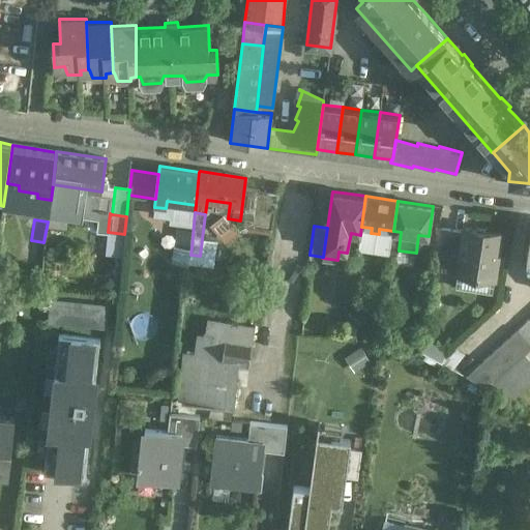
[(464,232),(439,228),(435,257),(460,260),(464,232)]
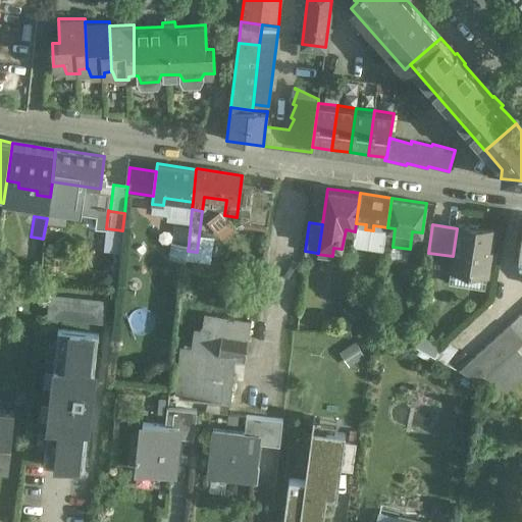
[(493,229),(458,224),(457,228),(453,256),(451,268),(486,274),(493,229)]
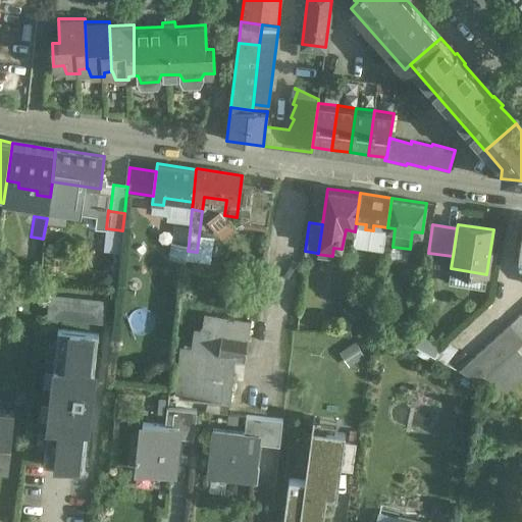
[(387,227),(373,225),(373,230),(371,243),(385,245),(387,227)]
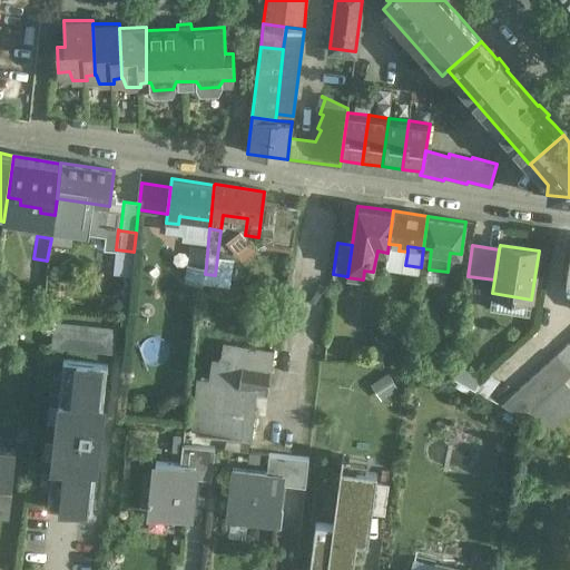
[(448,272),(429,269),(431,249),(423,248),(421,267),(419,281),(444,284),(448,272)]
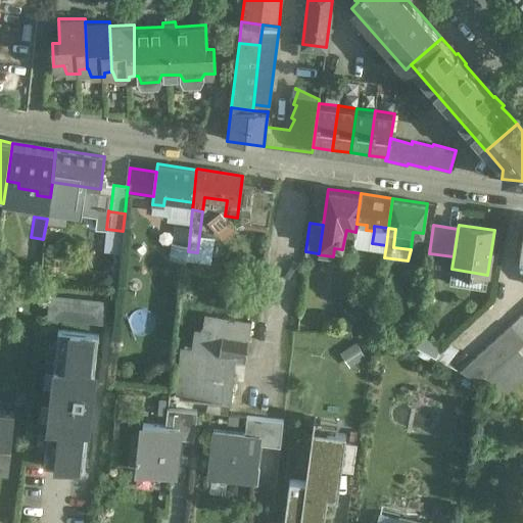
[(31,237),(22,236),(20,262),(43,264),(45,239),(43,239),(31,237)]
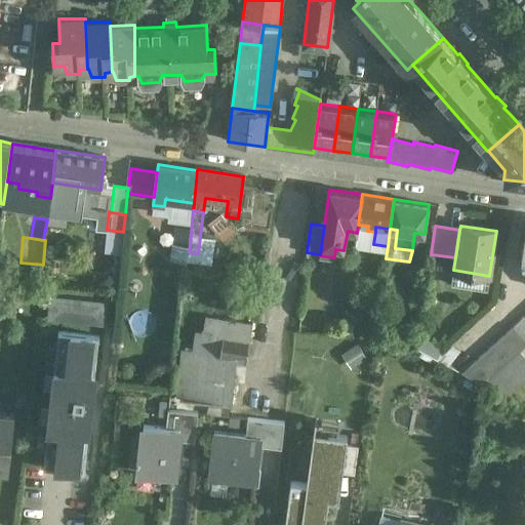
[(319,254),(307,252),(305,263),(318,265),(319,254)]
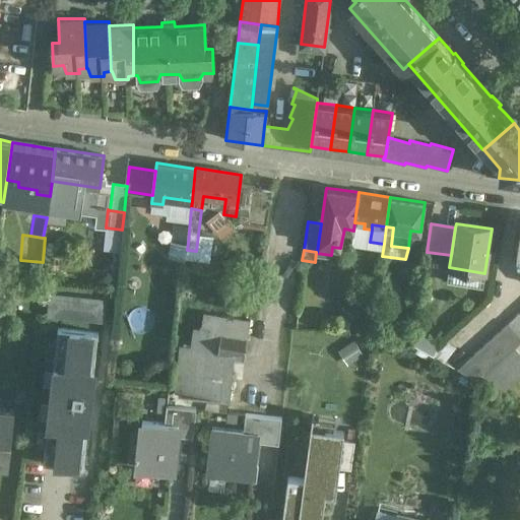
[(103,301),(52,296),(50,314),(101,319),(103,301)]
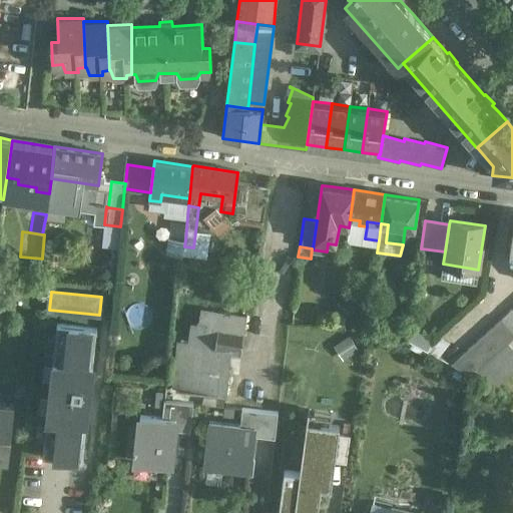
[(512,308),(451,365),(471,376),(512,338),(512,308)]
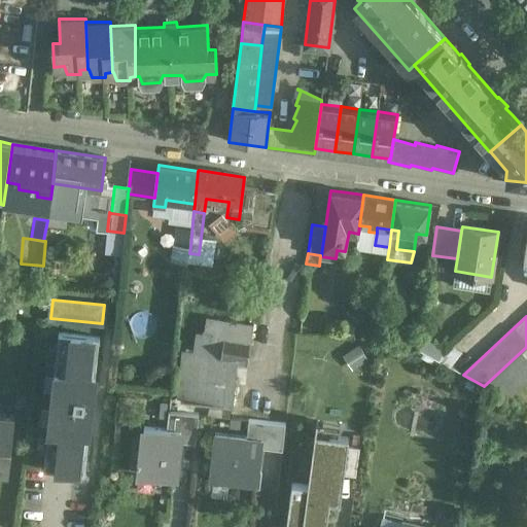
[(253,325),(226,320),(226,321),(206,318),(205,327),(215,329),(214,337),(198,334),(194,352),(238,359),(247,361),(253,325)]
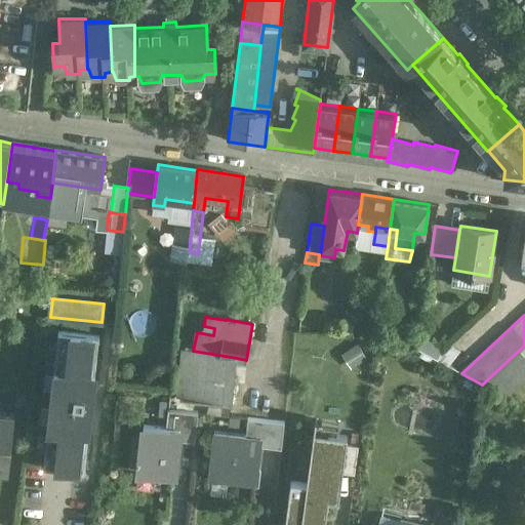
[(99,334),(58,330),(51,390),(50,405),(44,465),(84,470),(91,410),(93,394),(92,394),(99,334)]
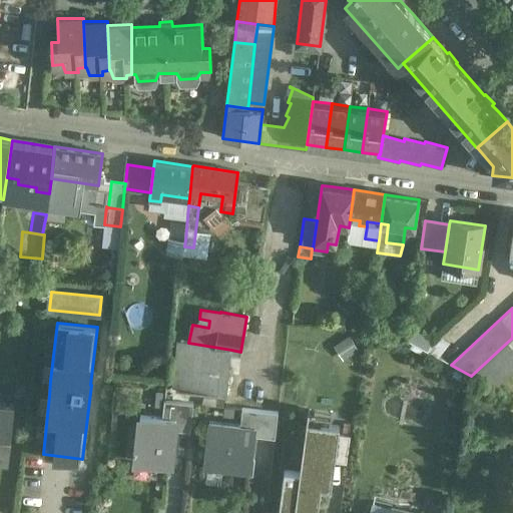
[(188,343),(176,342),(173,383),(175,388),(174,388),(174,389),(184,390),(184,392),(186,393),(186,391),(225,395),(224,397),(226,397),(231,350),(188,343)]
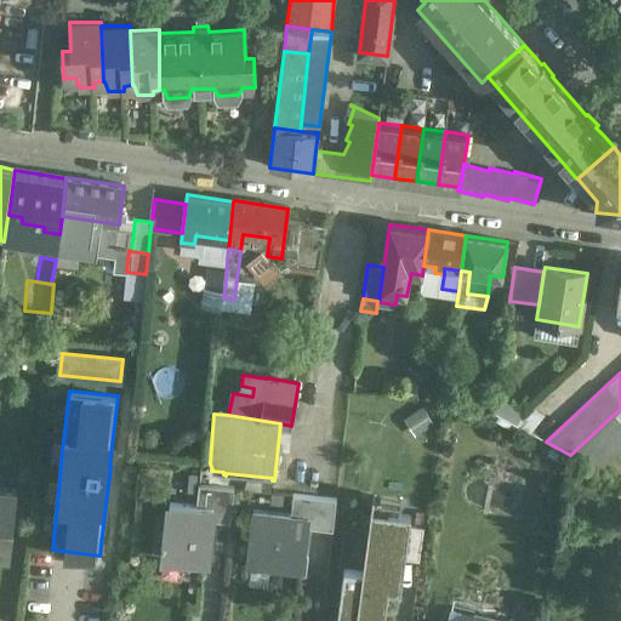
[(508,460),(497,457),(493,480),(503,484),(505,478),(508,461),(508,460)]
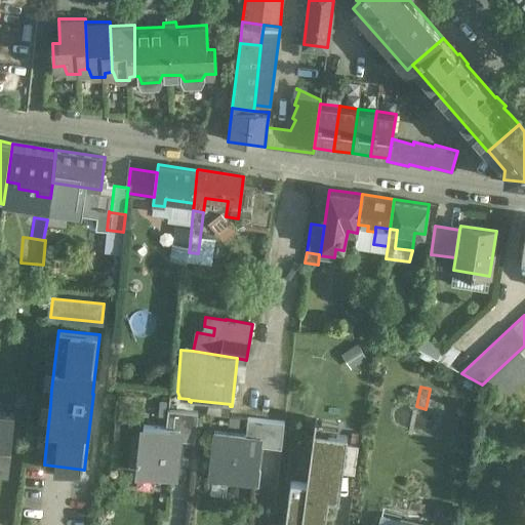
[(445,393),(430,390),(427,404),(442,407),(445,393)]
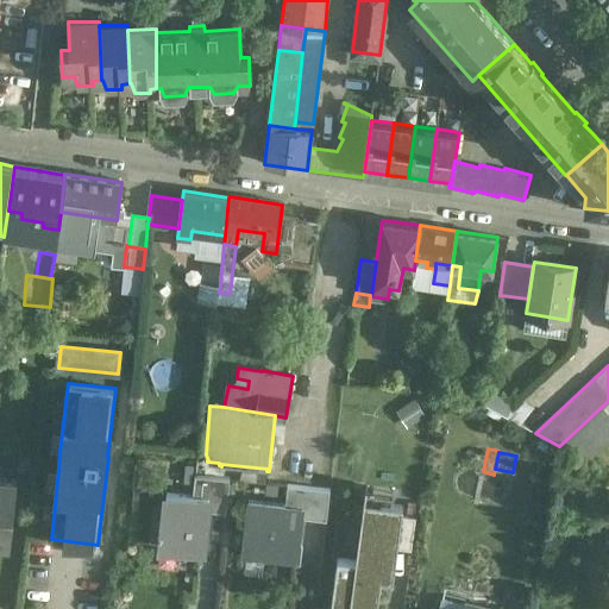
[(230,478),(195,475),(193,495),(208,497),(207,510),(226,513),(230,478)]
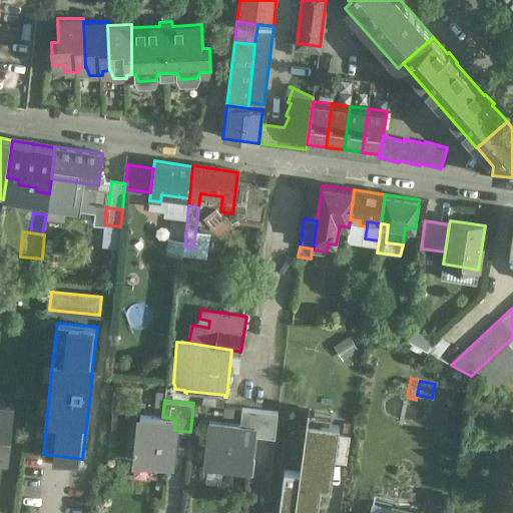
[(14,406),(0,405),(0,456),(9,458),(14,406)]
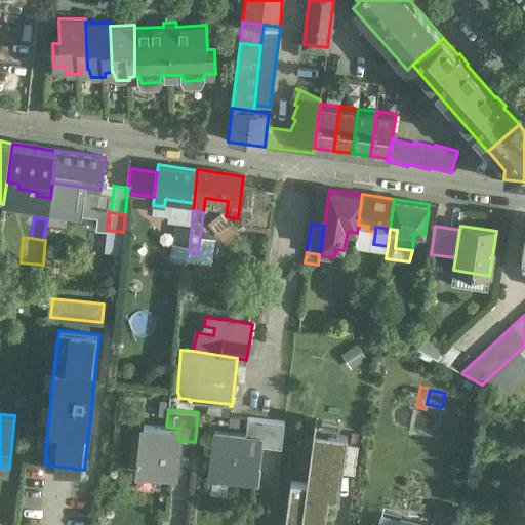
[(284,421),(247,418),(246,435),(260,437),(259,446),(281,449),(284,421)]
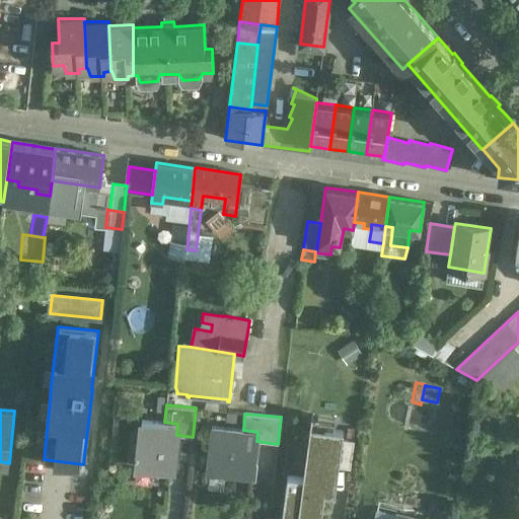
[(164,422),(142,420),(137,466),(172,470),(176,435),(177,424),(164,422)]
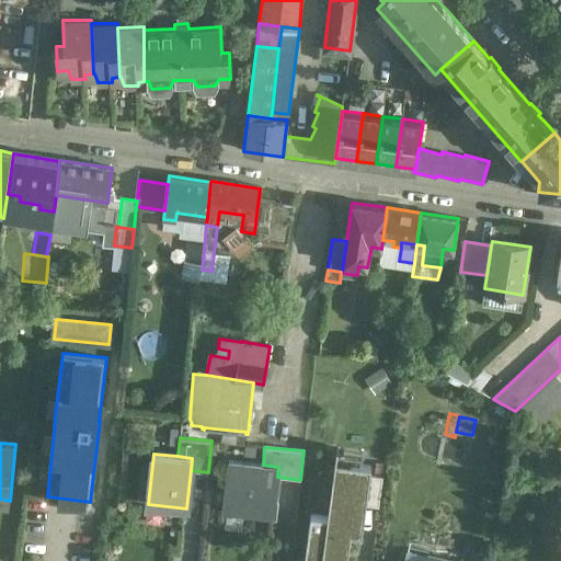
[(328,516),(311,514),(304,560),(347,560),(351,534),(362,535),(366,504),(370,474),(371,466),(335,460),(328,516)]
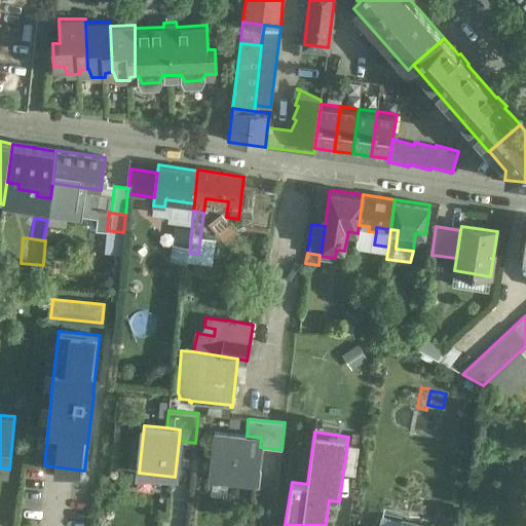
[(247,436),(215,433),(210,473),(256,479),(260,447),(261,438),(247,436)]
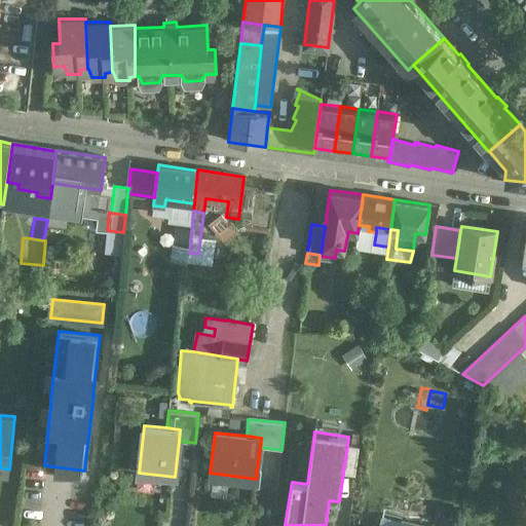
[(360,446),(347,445),(343,473),(355,475),(360,446)]
